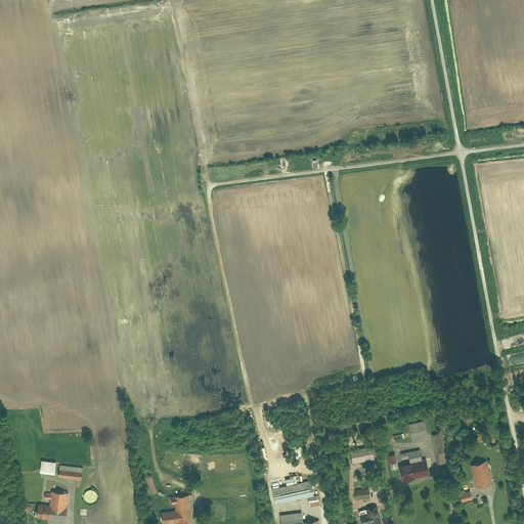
[(408,424),(411,436),(427,432),(425,420),(408,424)]
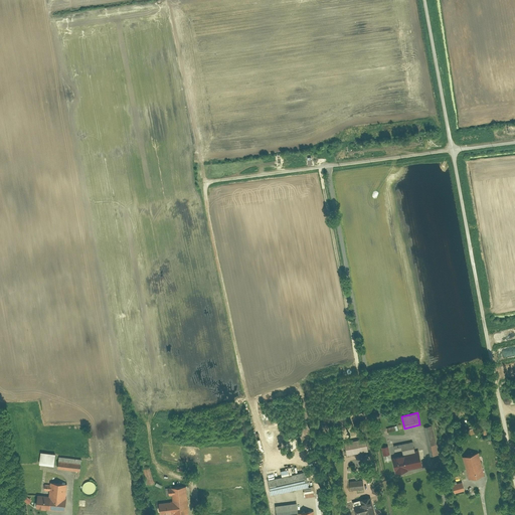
[(434,424),(424,426),(431,456),(440,454),(434,424)]
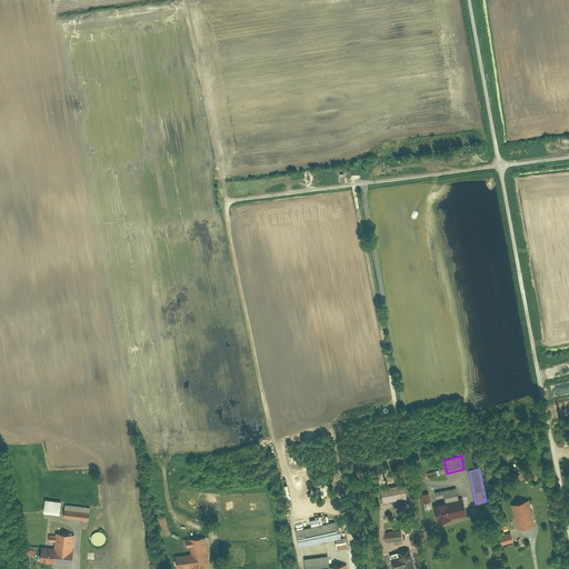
[(316,491),(320,499),(333,490),(328,483),(316,491)]
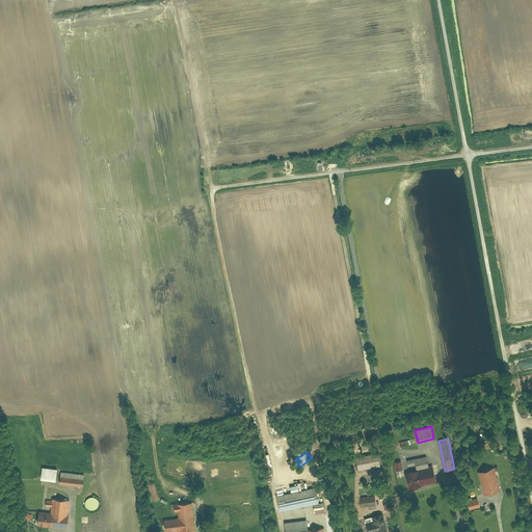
[(377,452),(356,456),(358,470),(380,466),(377,452)]
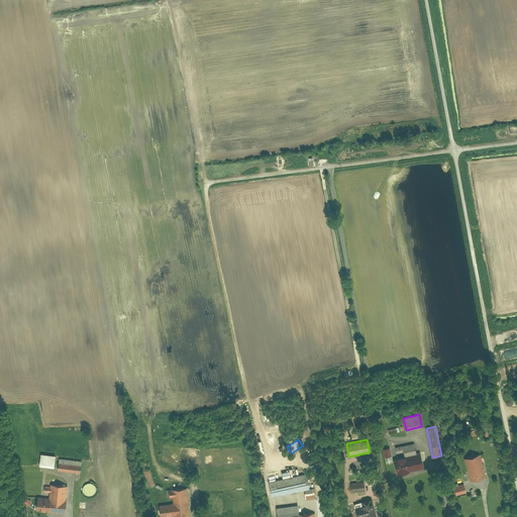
[(404,451),(405,456),(417,453),(417,452),(415,442),(396,447),(397,453),(404,451)]
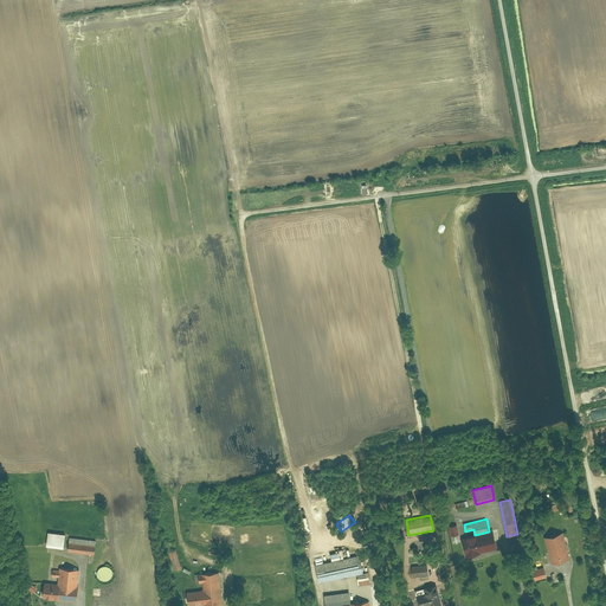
[(452,543),(461,541),(457,524),(449,527),(452,543)]
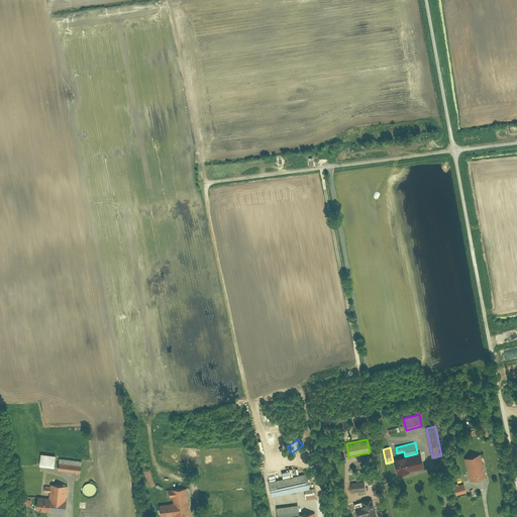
[(398,475),(424,469),(420,451),(417,452),(417,453),(405,456),(394,458),(398,475)]
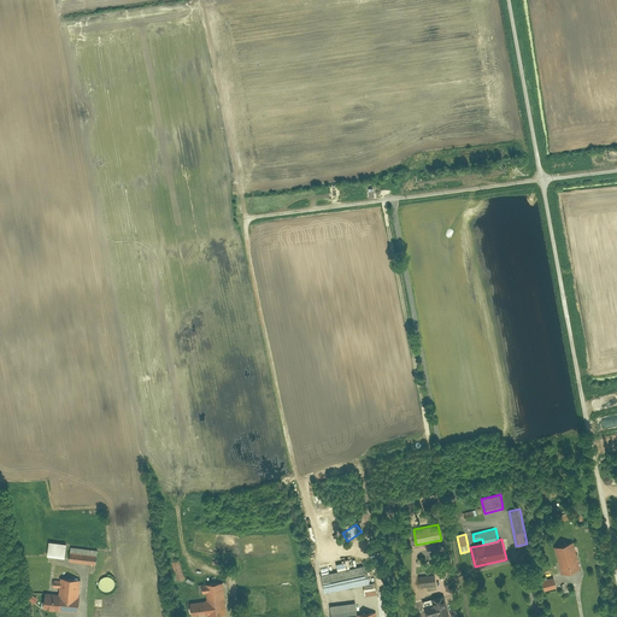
[(66,544),(50,541),(47,556),(65,558),(66,544)]
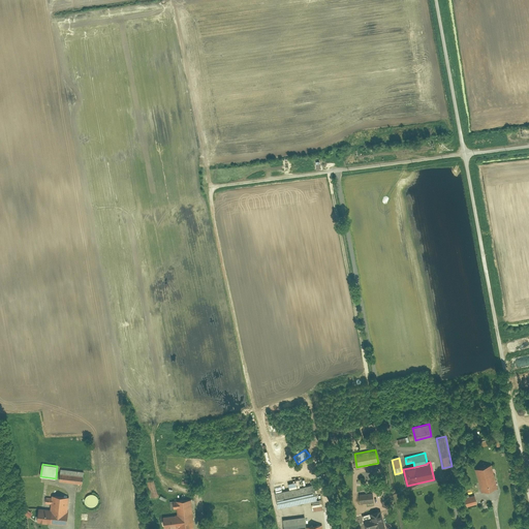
[(475,469),(481,492),(498,487),(491,464),(475,469)]
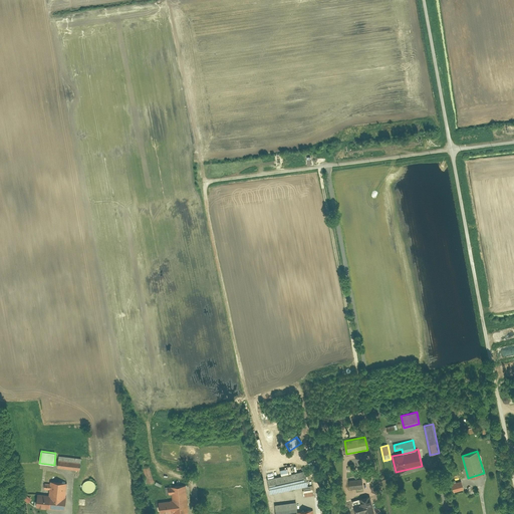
[(59,456),(57,467),(80,469),(81,458),(59,456)]
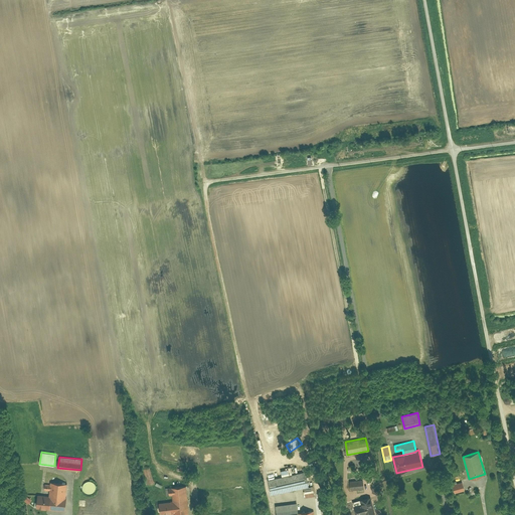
[(148,484),(154,482),(149,467),(143,469),(148,484)]
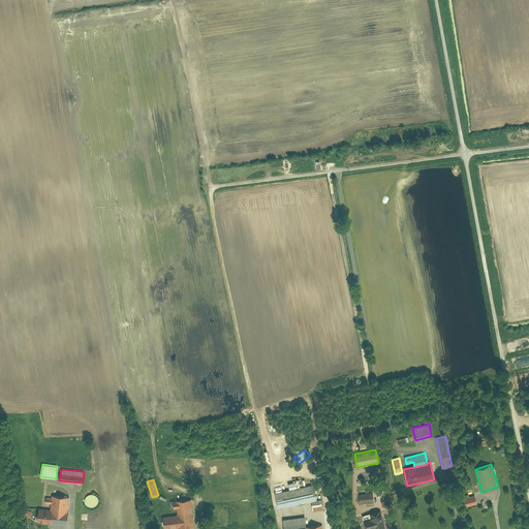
[(275,493),(278,507),(317,499),(313,485),(307,486),(298,488),(289,490),(275,493)]
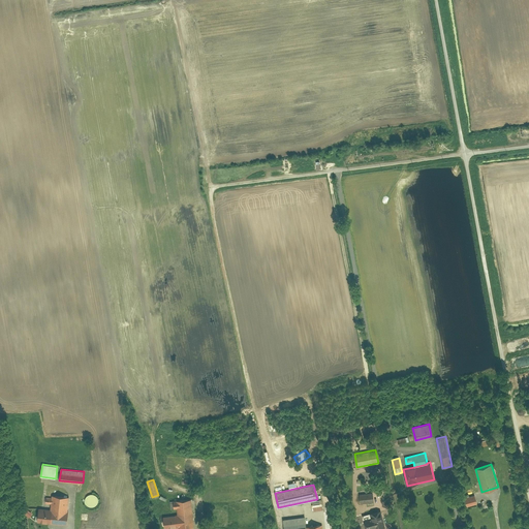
[(372,492),(360,494),(361,503),(373,501),(372,492)]
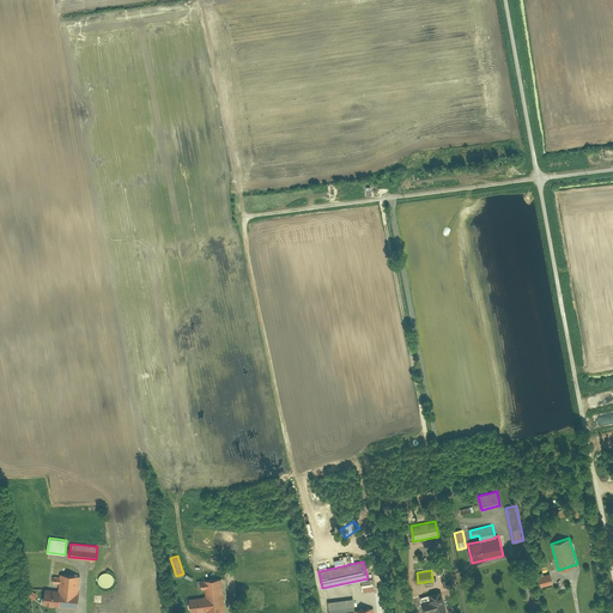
[(80,576),(60,574),(60,577),(54,576),(53,582),(60,583),(59,590),(46,589),(43,605),(78,608),(79,592),(78,592),(80,576)]
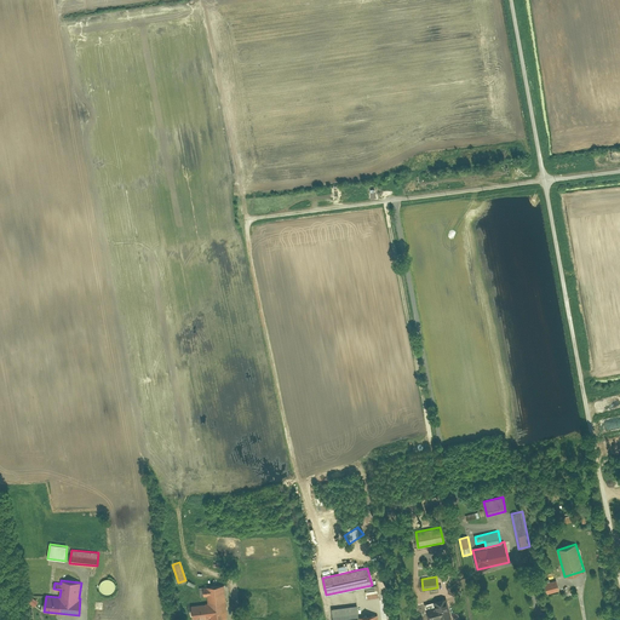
[(556,580),(545,583),(547,593),(560,590),(556,580)]
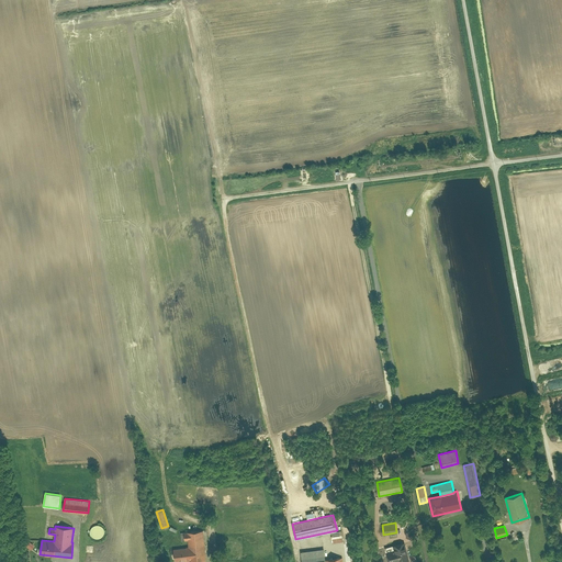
[(173,549),(175,561),(190,559),(190,561),(205,561),(204,549),(205,548),(203,530),(188,531),(188,534),(184,535),(186,540),(188,539),(189,547),(173,549)]
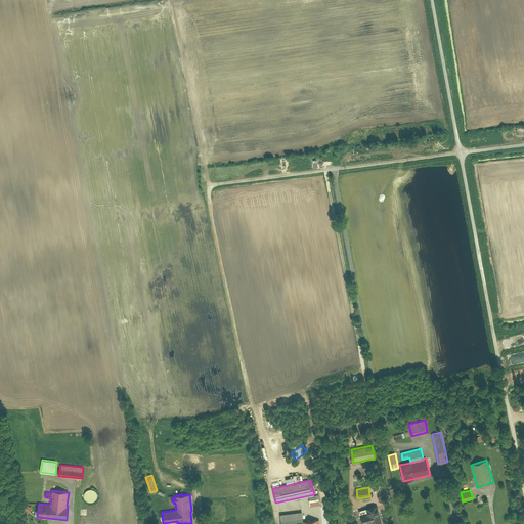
[(319,505),(318,494),(309,495),(310,506),(319,505)]
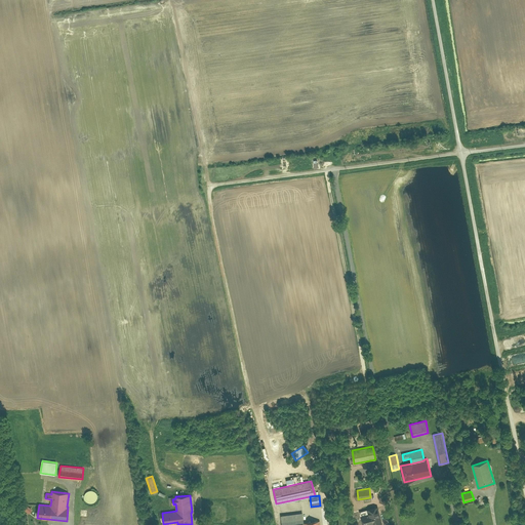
[(369,516),(361,518),(363,524),(375,524),(382,523),(377,508),(376,509),(375,507),(367,510),(369,516)]
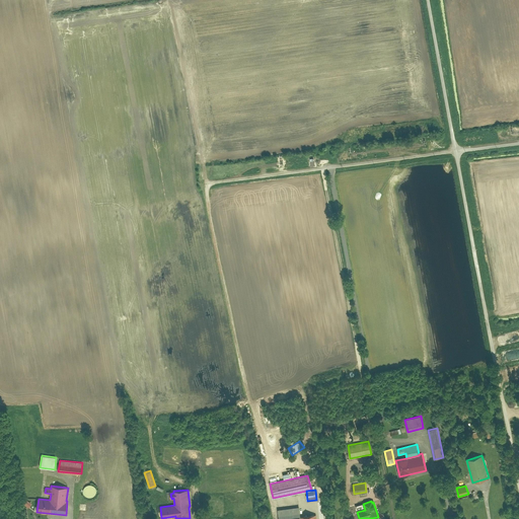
[(363,504),(356,506),(357,512),(365,510),(363,504)]
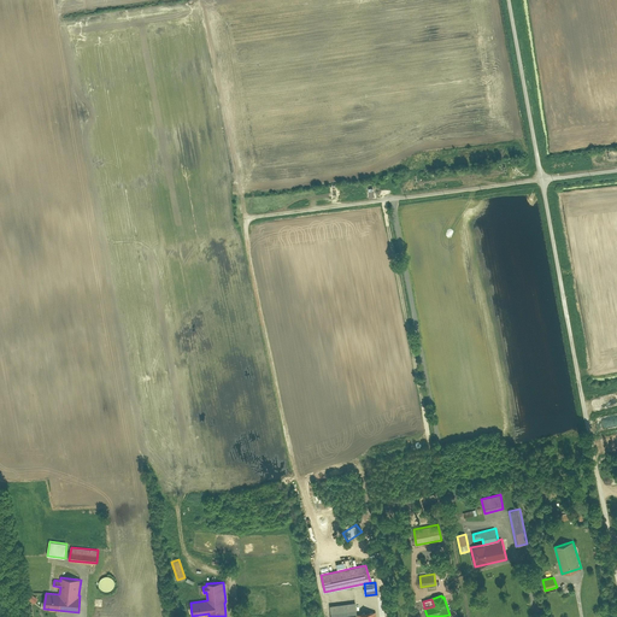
[(331,616),(357,616),(358,615),(356,603),(330,605),(331,616)]
